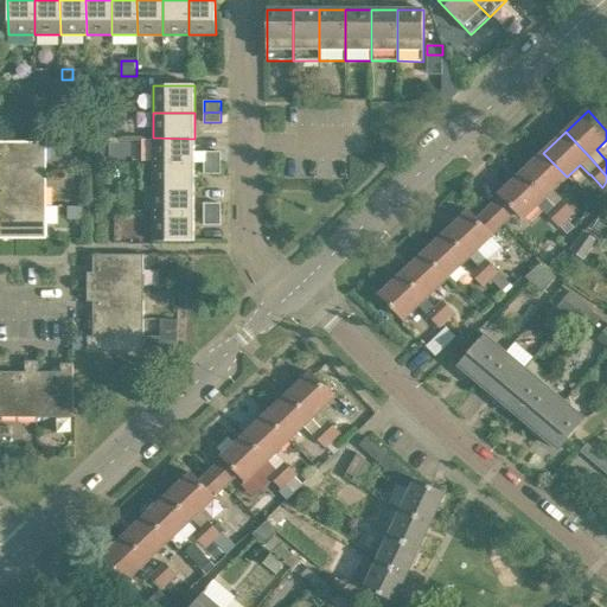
[(153,138),(153,164),(195,164),(195,139),(153,138)]
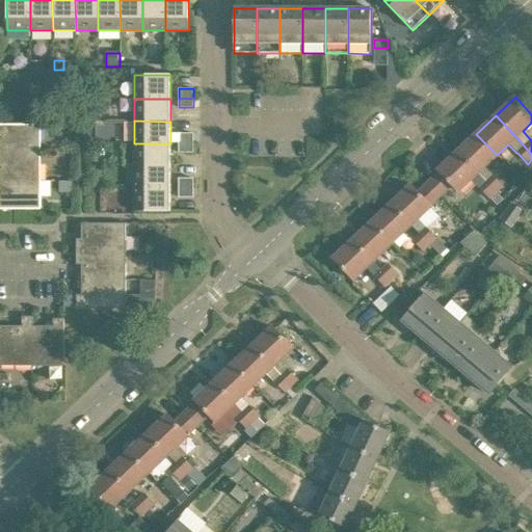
[(0,152),(40,153),(41,125),(0,124),(0,152)]
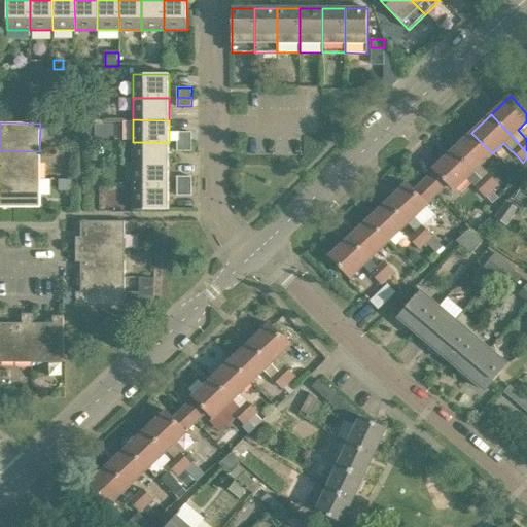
[(177,133),(177,142),(191,142),(191,133),(177,133)]
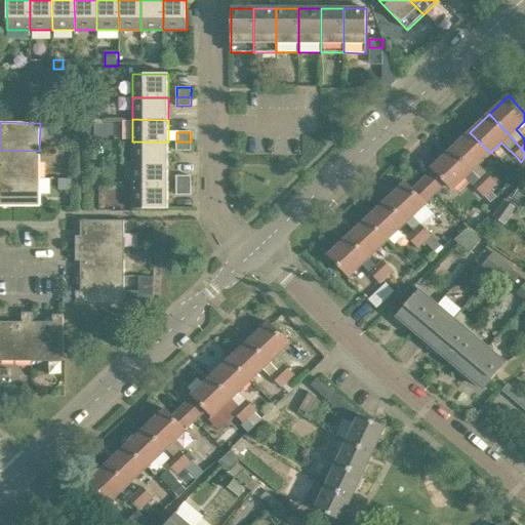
[(470,132),(451,150),(471,171),(490,191),(496,185),(478,165),(490,153),(470,132)]
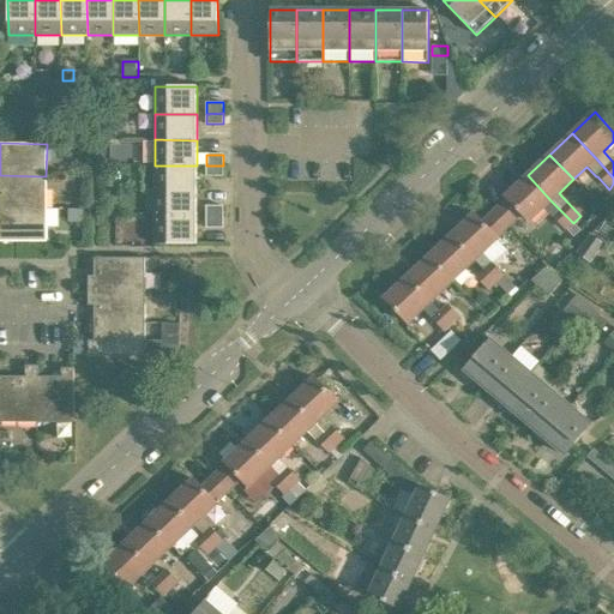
[(155,166),(155,192),(197,192),(197,166),(155,166)]
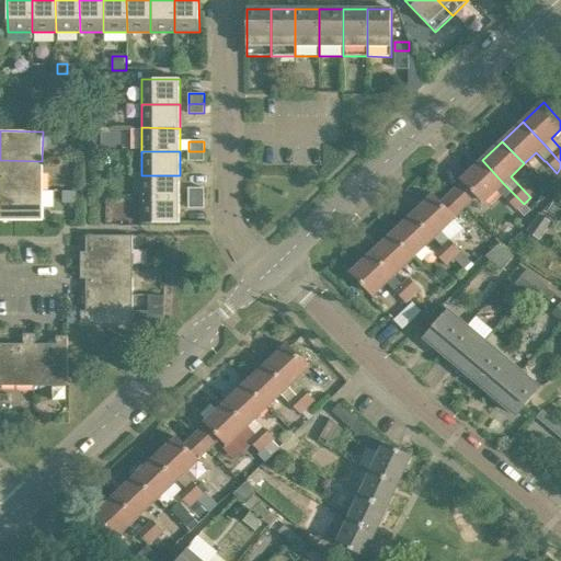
[(204,151),(189,151),(189,161),(204,161),(204,151)]
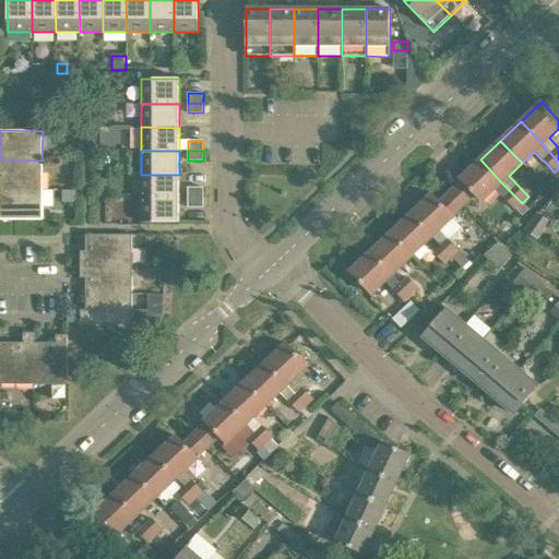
[(0,190),(42,191),(42,161),(0,159),(0,190)]
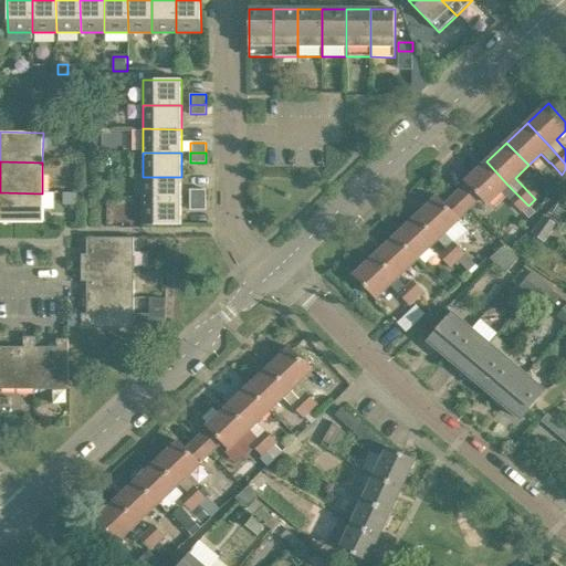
[(468,182),(456,194),(469,208),(481,197),(488,205),(501,191),(521,213),(528,206),(507,185),(486,161),(465,181),(468,182)]
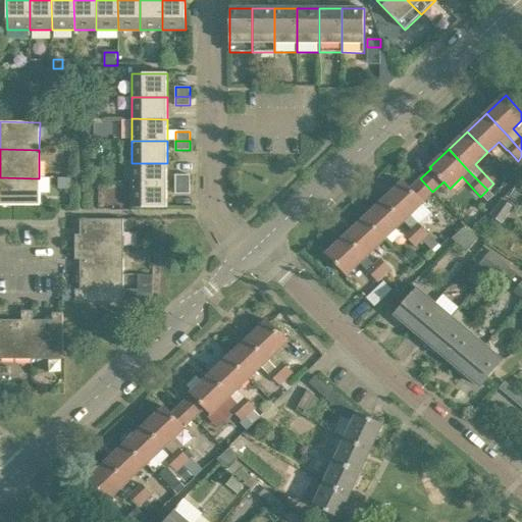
[(132,163),(132,185),(167,185),(167,163),(132,163)]
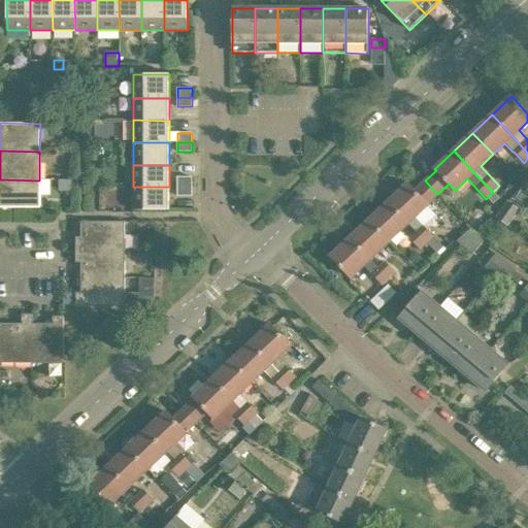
[(176,177),(176,187),(191,187),(191,177),(176,177)]
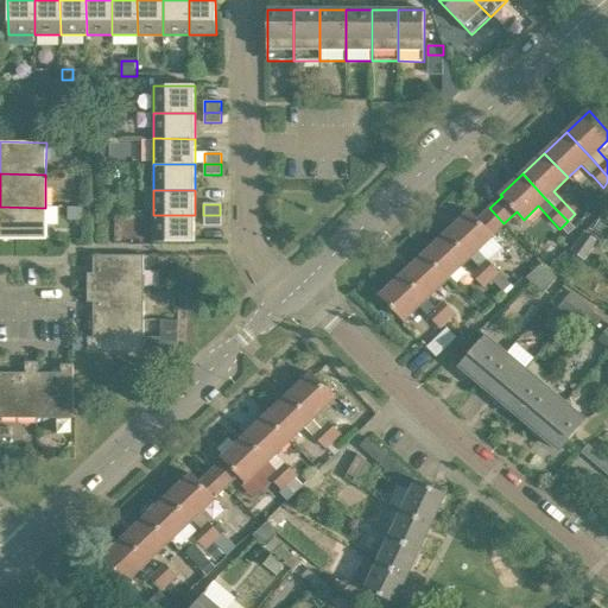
[(45,208),(0,207),(0,239),(45,240),(45,208)]
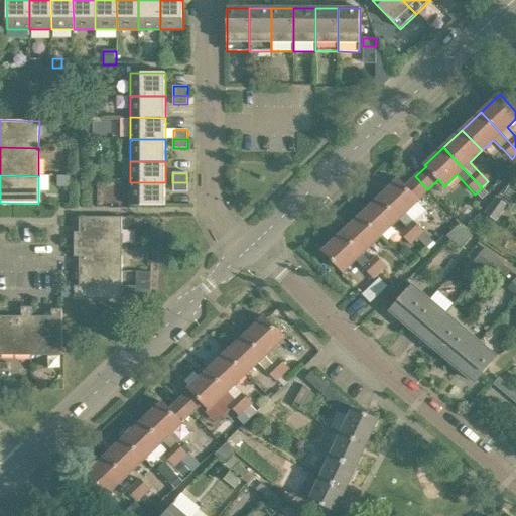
[(398,179),(379,198),(399,219),(406,227),(417,238),(427,249),(433,243),(405,213),(417,201),(417,200),(427,189),(415,176),(405,187),(398,179)]
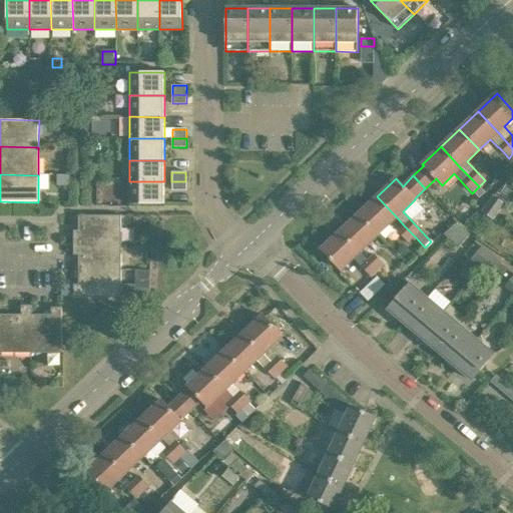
[(58,176),(58,187),(66,187),(68,187),(68,176),(66,176),(58,176)]
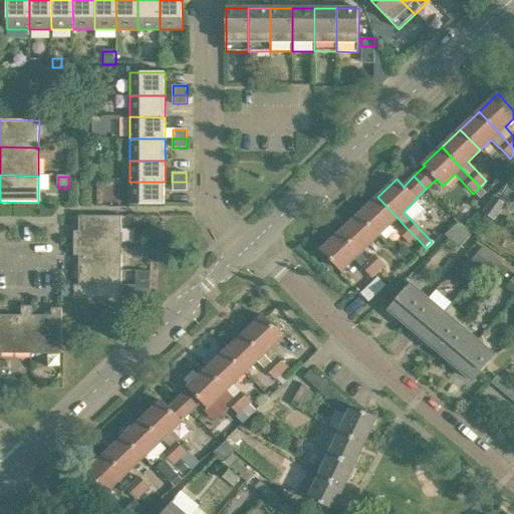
[(165,182),(130,182),(130,205),(165,205),(165,182)]
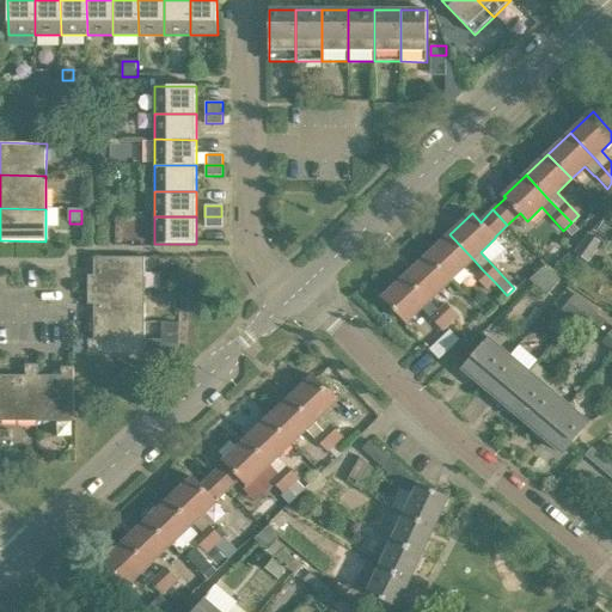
[(221,216),(204,216),(204,227),(221,227),(221,216)]
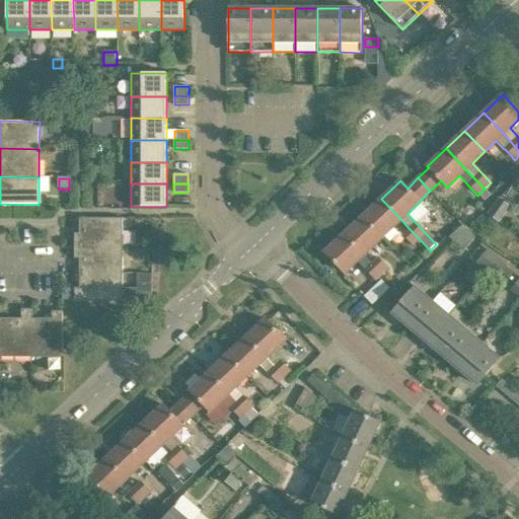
[(381,199),(363,216),(382,237),(401,220),(381,199)]
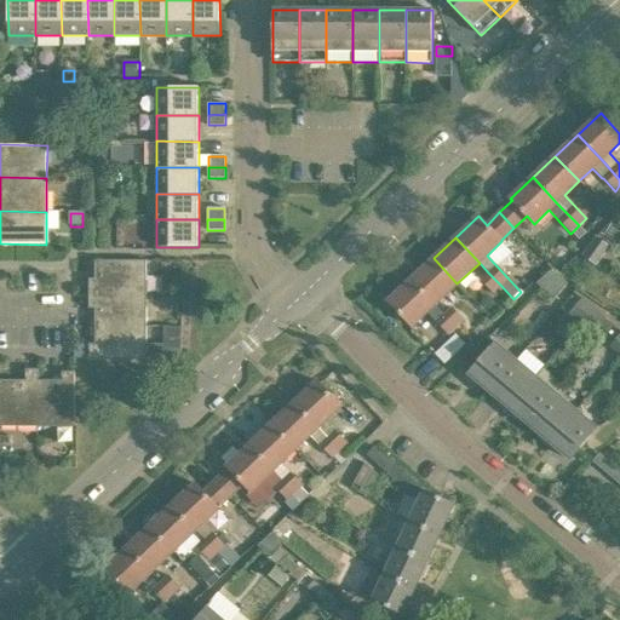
[(596,237),(583,257),(596,267),(609,247),(596,237)]
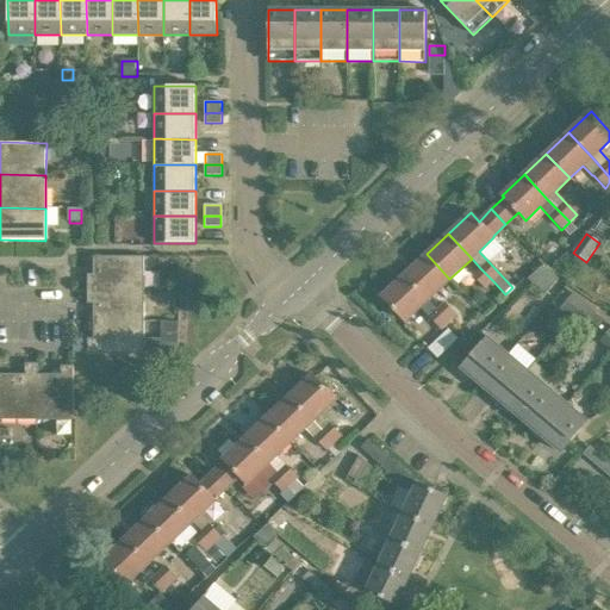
[(427,254),(404,275),(428,300),(449,279),(427,254)]
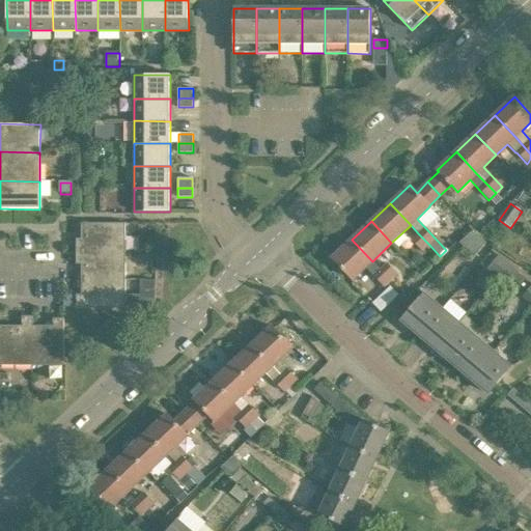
[(76,239),(76,251),(124,251),(124,223),(81,223),(81,239),(76,239)]
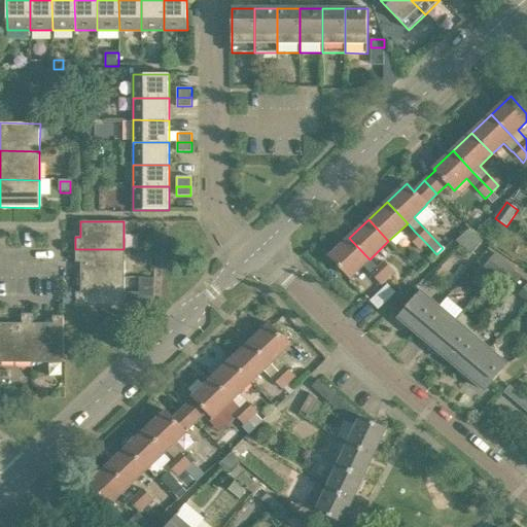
[(455,241),(470,254),(482,241),(467,230),(455,241)]
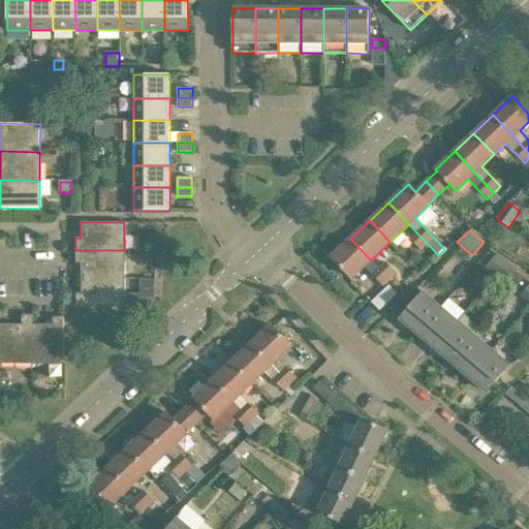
[(416,232),(409,239),(421,251),(428,244),(416,232)]
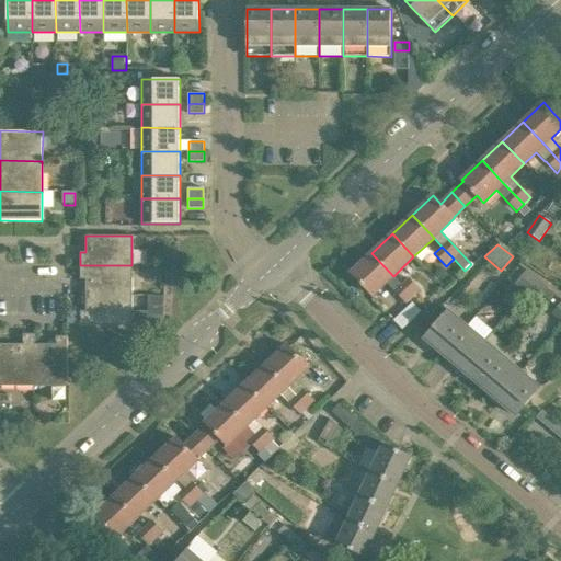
[(371,253),(351,273),(373,295),(386,283),(393,292),(401,285),(393,276),(371,253)]
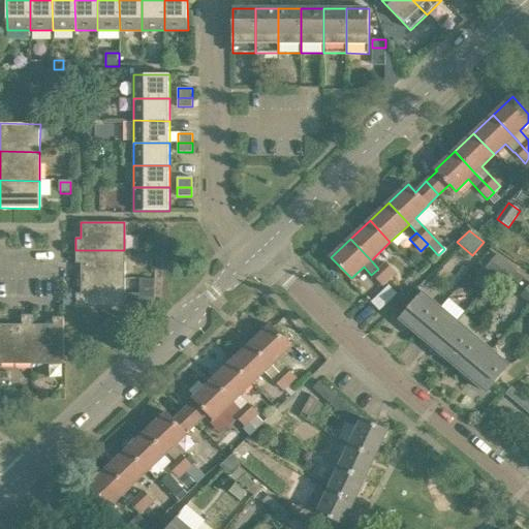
[(81,263),(81,279),(124,278),(124,250),(75,250),(75,263),(81,263)]
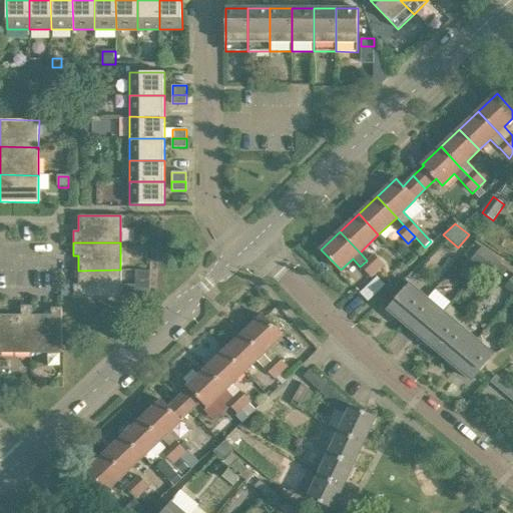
[(476,253),(486,262),(491,254),(481,246),(476,253)]
